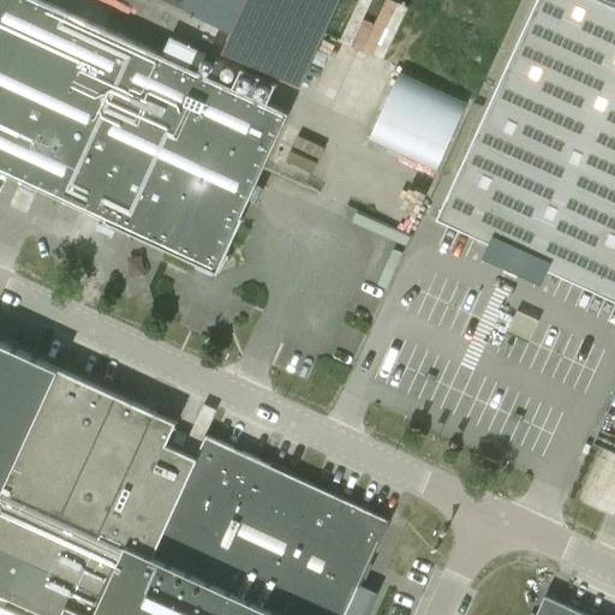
[(240,69),(232,87),(215,79),(222,64),(171,40),(163,55),(42,0),(0,0),(0,171),(105,219),(105,221),(127,232),(131,240),(141,238),(195,262),(197,272),(207,268),(218,273),(222,262),(231,258),(227,250),(243,218),(240,216),(288,113),(267,103),(275,84),(240,69)]
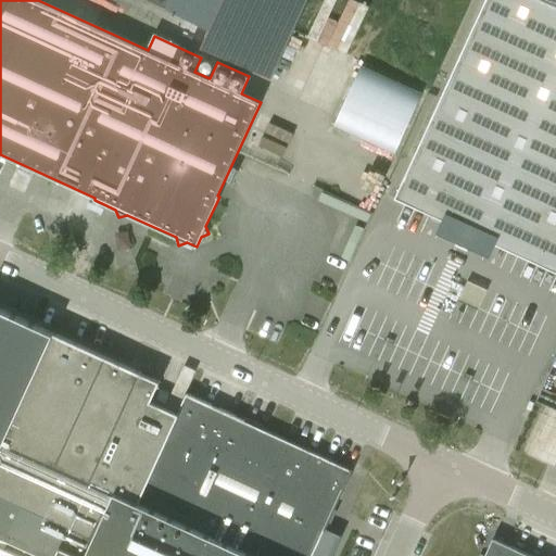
[(149,0),(210,28),(201,46),(272,78),(306,0),(149,0)]
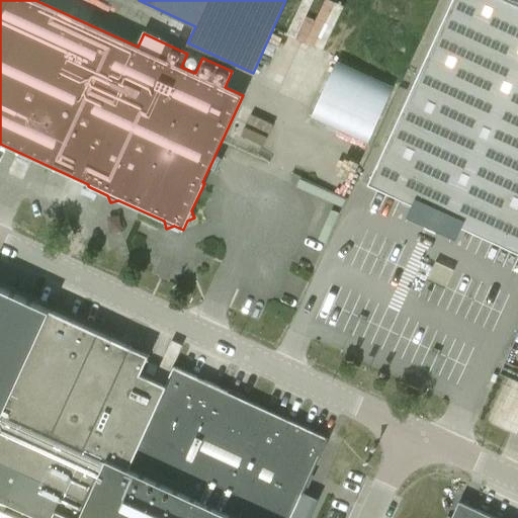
[(289,30),(333,52),(353,9),(333,0),(320,0),(312,18),(298,11),(289,30)]
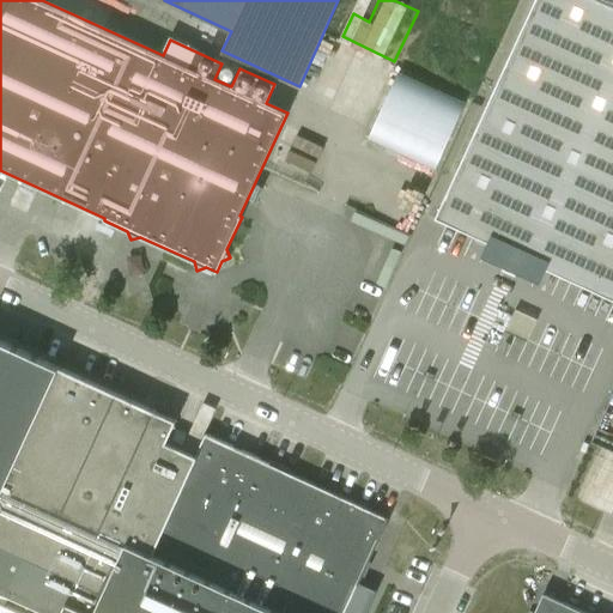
[(533,0),(434,218),(612,299),(612,4),(604,0),(533,0)]
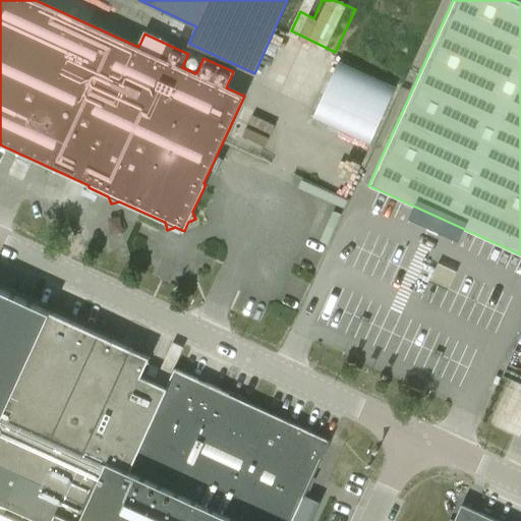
[(397,87),(340,60),(313,118),(369,145),(397,87)]
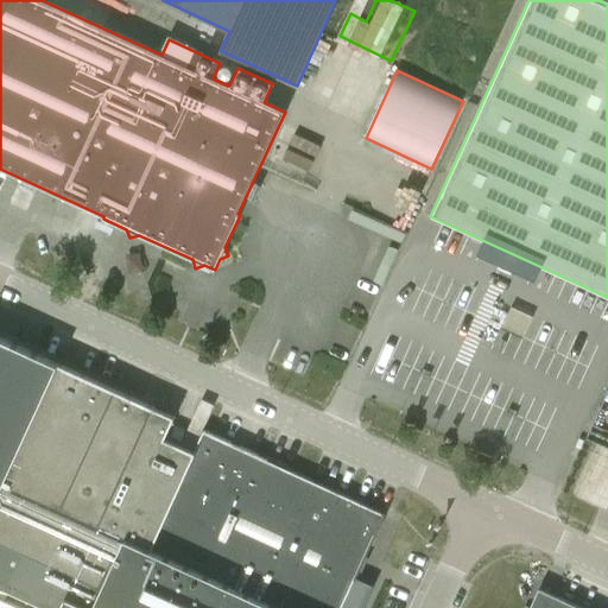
[(0,607),(23,607),(1,599),(6,589),(33,602),(40,606),(45,607),(362,607),(372,587),(373,588),(374,586),(356,578),(386,513),(382,512),(381,513),(348,498),(316,482),(291,470),(266,458),(203,430),(194,451),(164,438),(175,417),(57,363),(0,337),(0,607)]
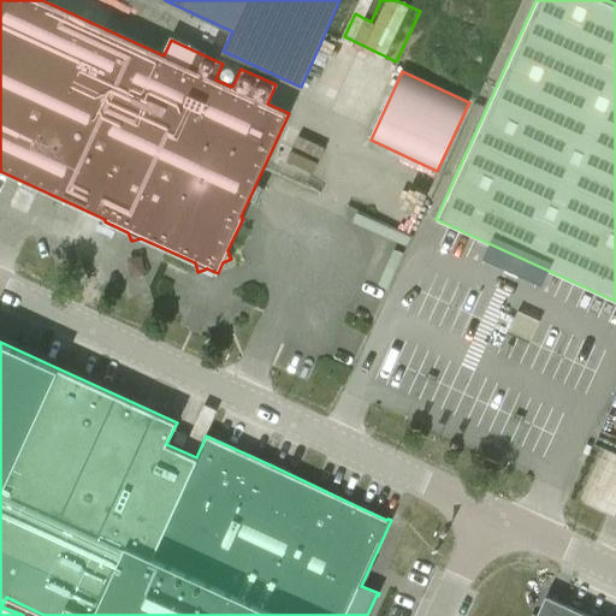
[(188,437),(177,432),(172,443),(183,448),(188,437)]
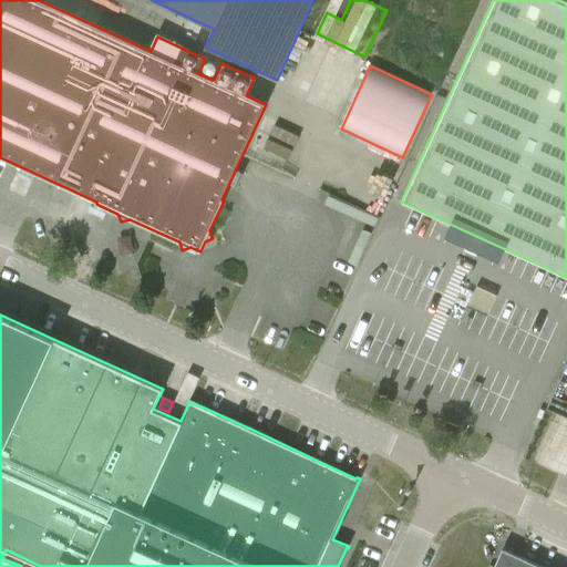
[(494,566),(542,566),(502,549),(494,566)]
